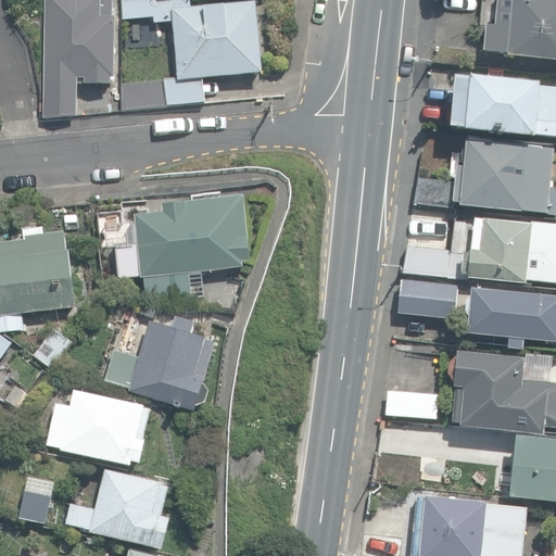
[(45,0),(45,118),(77,116),(77,77),(85,77),(85,85),(111,85),(111,77),(113,77),(114,17),(113,16),(113,0),(45,0)]
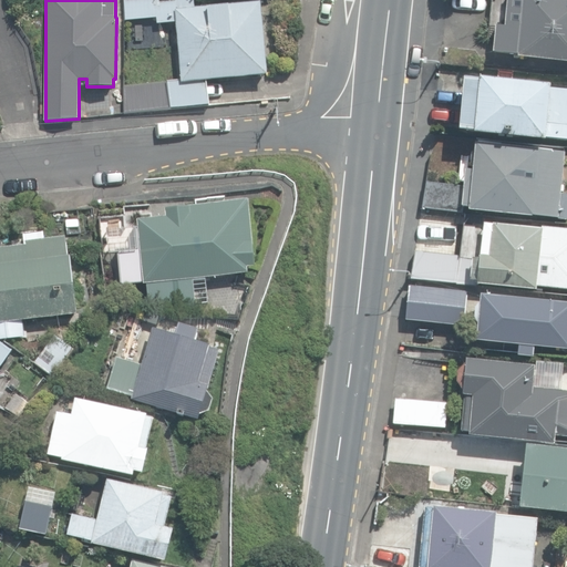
[(124,88),(124,114),(209,106),(206,81),(267,75),(260,2),(195,9),(193,0),(175,0),(176,1),(161,2),(158,0),(137,0),(124,1),(125,21),(156,18),(157,24),(176,23),(182,81),(124,88)]
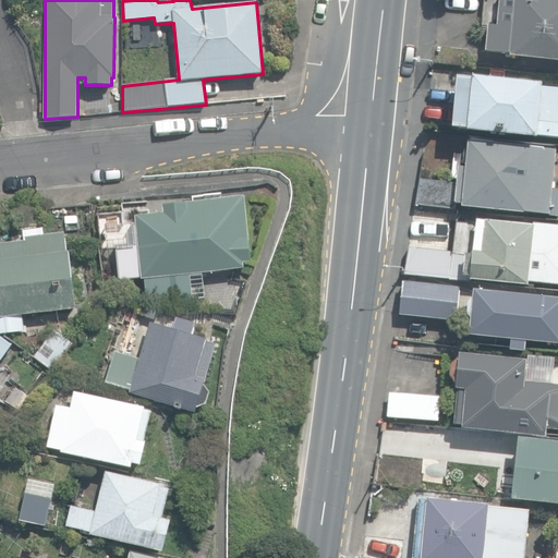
[(557,0),(496,0),(495,25),(486,25),(485,50),(508,51),(508,57),(557,59),(557,0)]
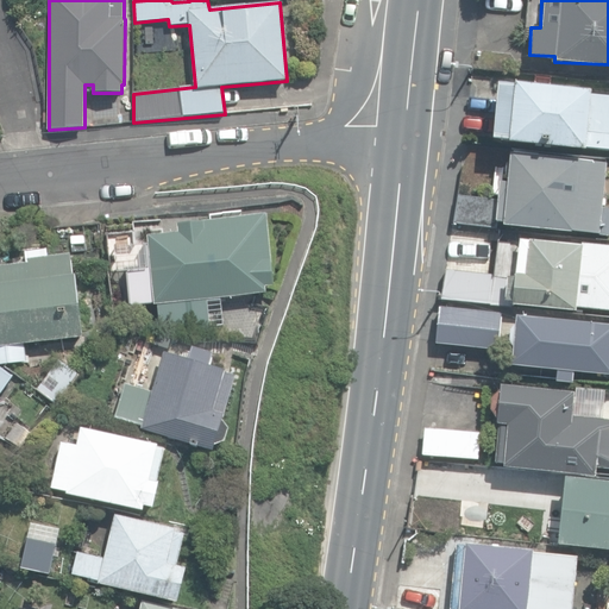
[(608,96),(590,94),(591,93),(498,82),(493,142),(584,151),(585,148),(608,150),(608,96)]
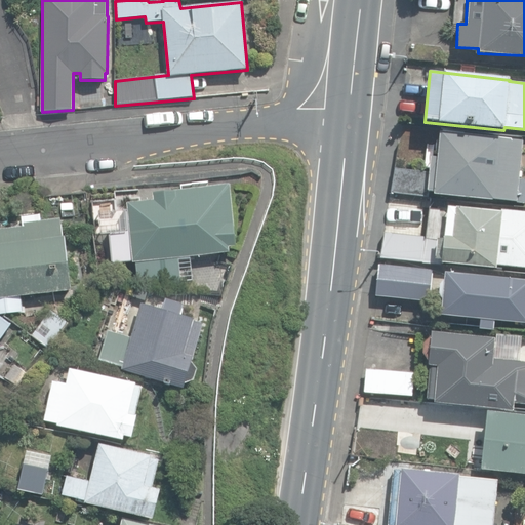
[(434,195),(517,203),(517,200),(524,201),(524,200),(524,180),(519,179),(523,140),(440,133),(438,158),(431,157),(430,172),(428,191),(429,191),(435,192),(434,195)]
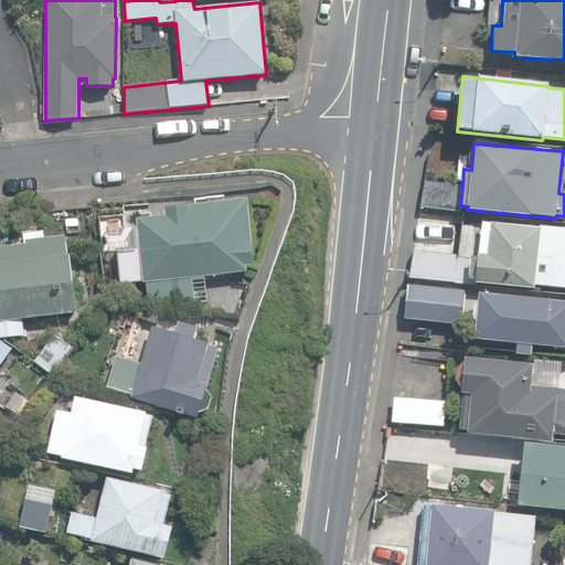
[(420,208),(459,211),(462,185),(425,182),(420,208)]
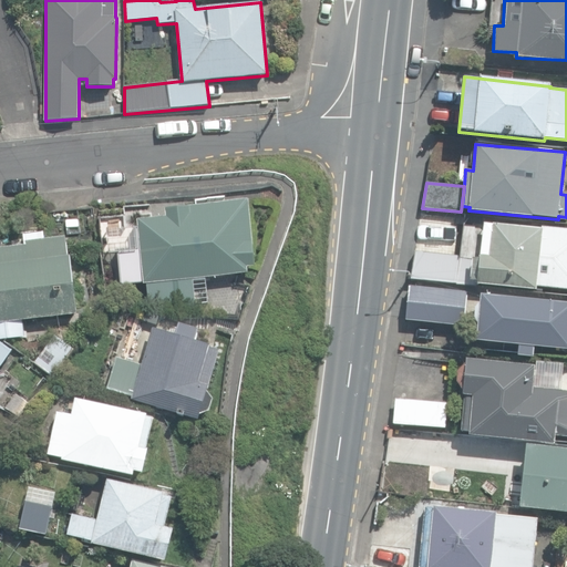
[(162,312),(189,316),(185,279),(247,272),(247,267),(255,267),(248,202),(166,210),(166,218),(137,220),(144,284),(146,284),(148,299),(162,297),(162,312)]
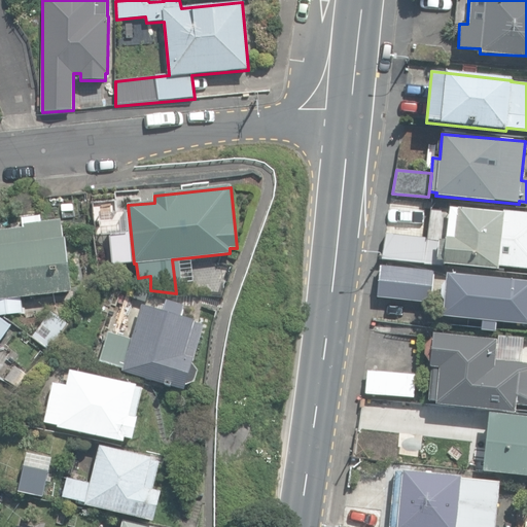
[(437,259),(438,259),(445,260),(445,262),(498,268),(499,256),(526,258),(526,233),(516,233),(516,234),(502,233),(503,213),(449,207),(446,240),(440,239),(440,241),(437,259)]
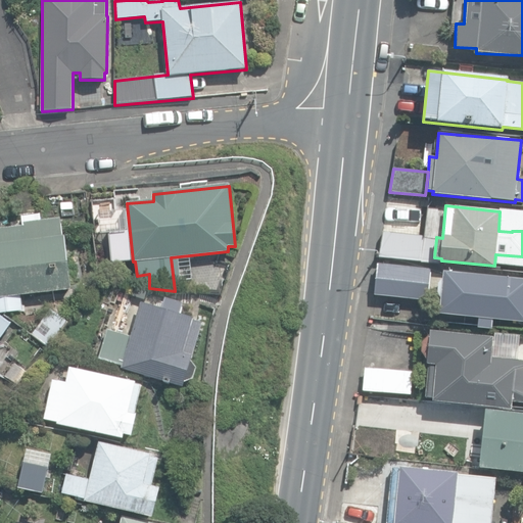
[(22,295),(72,289),(63,220),(38,223),(38,216),(25,217),(26,227),(0,229),(0,312),(24,310),(22,295)]
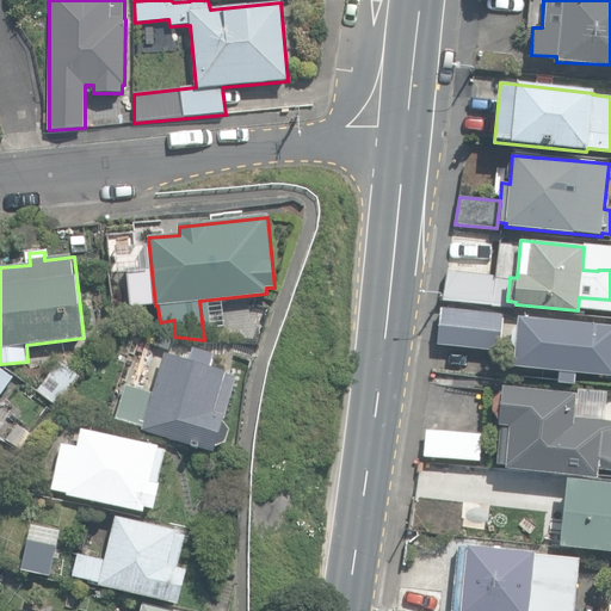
[(508,307),(508,301),(507,301),(510,279),(497,278),(497,276),(449,271),(449,272),(444,300),(508,307)]
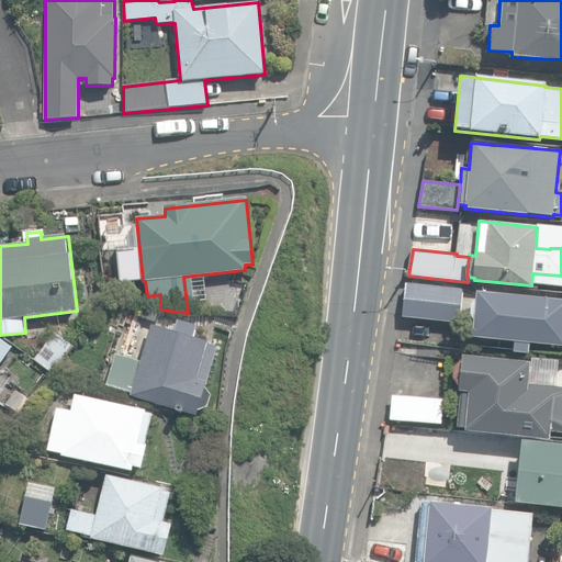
[(403,316),(459,323),(462,289),(407,282),(403,316)]
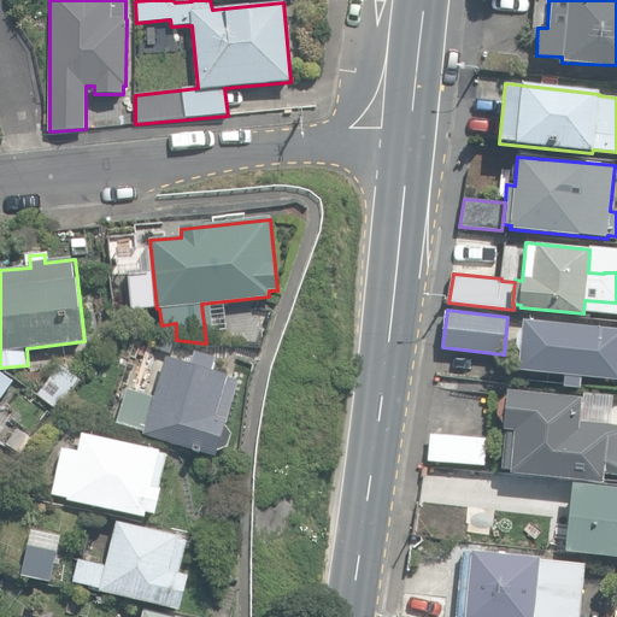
[(563,386),(579,387),(580,376),(616,380),(616,329),(523,319),(522,330),(517,335),(516,345),(519,351),(518,370),(564,375),(563,386)]
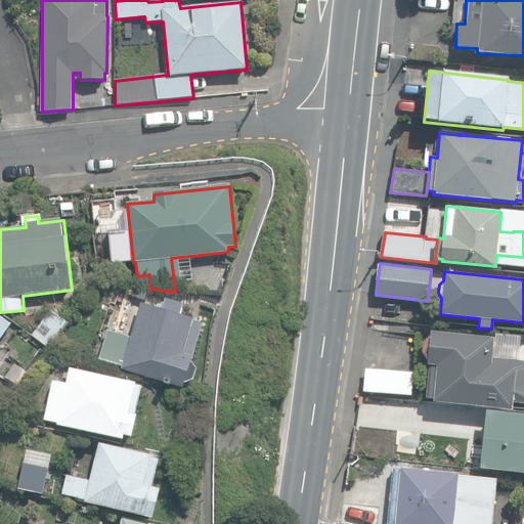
[(122,368),(185,387),(186,382),(194,380),(197,369),(192,363),(204,324),(193,321),(194,319),(180,315),(183,304),(166,299),(163,310),(141,304),(131,338),(108,330),(104,341),(99,358),(123,365),(122,368)]
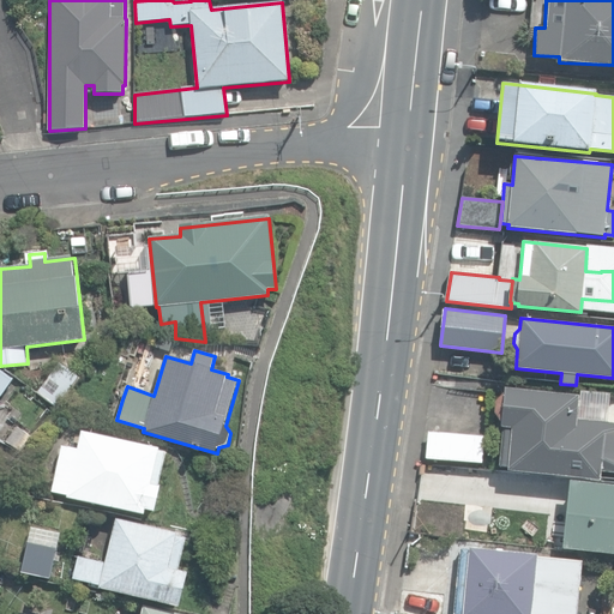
[(38,392),(59,407),(79,379),(59,363),(38,392)]
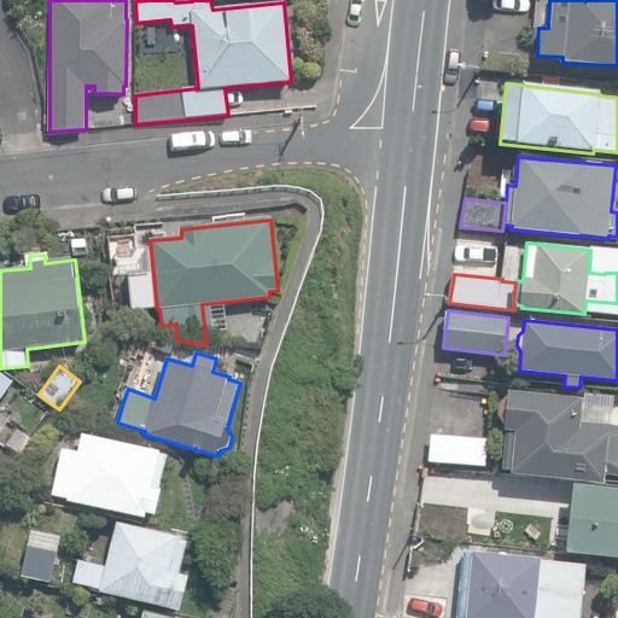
[(0,397),(12,382),(0,373),(0,397)]
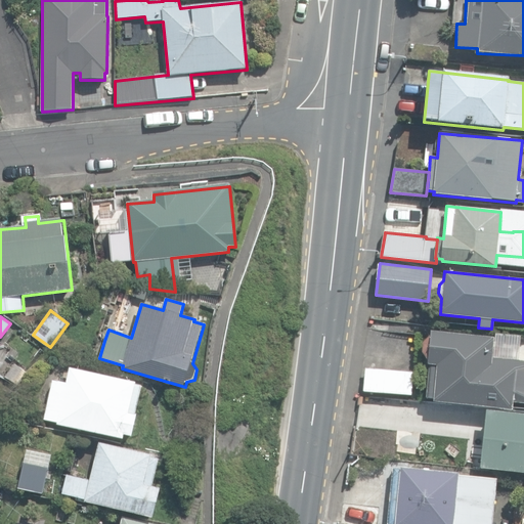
[(433,401),(512,409),(514,393),(523,394),(523,360),(523,361),(523,359),(523,340),(431,330),(430,336),(424,342),(423,352),(428,359),(424,397),(434,398),(433,401)]
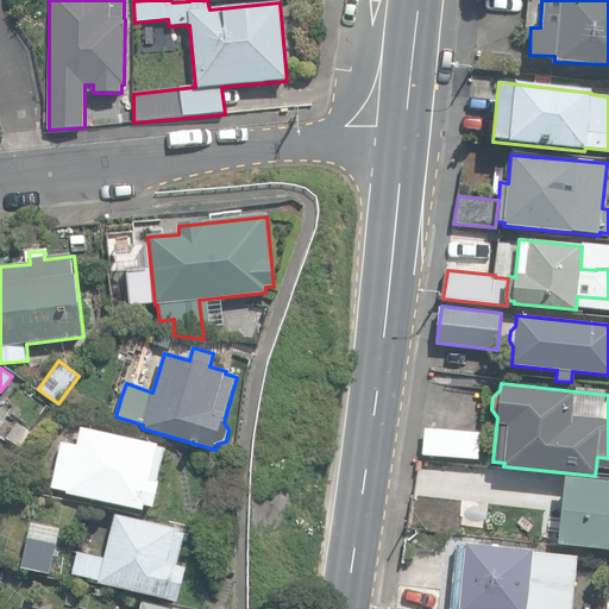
[(7,439),(18,446),(31,433),(17,424),(7,439)]
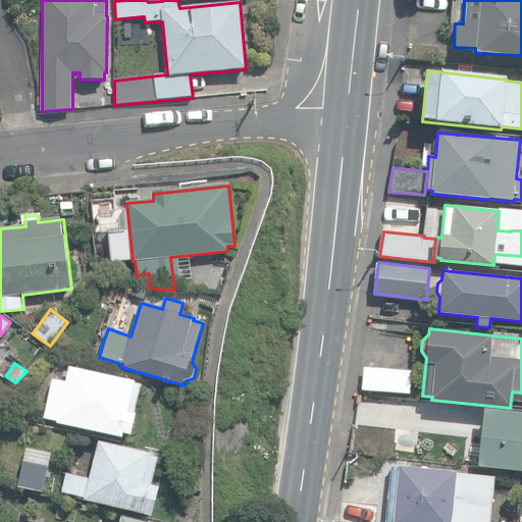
[(56,423),(122,437),(123,433),(132,435),(137,414),(135,413),(141,384),(135,382),(136,379),(112,374),(112,372),(97,368),(96,371),(69,366),(66,381),(52,378),(44,418),(57,420),(56,423)]
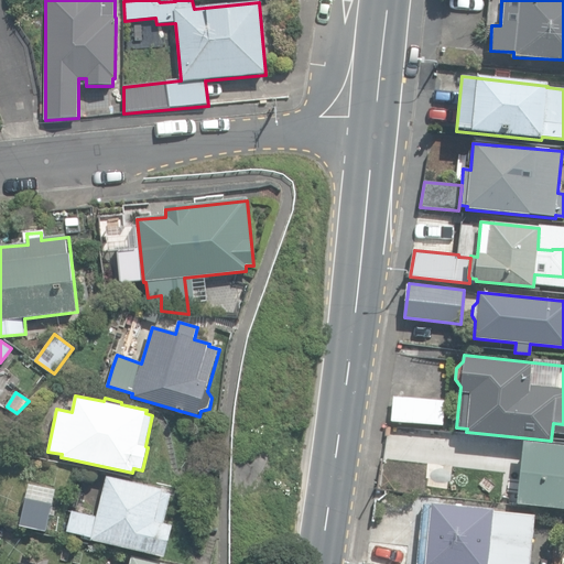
[(391,422),(444,425),(445,400),(393,397),(391,422)]
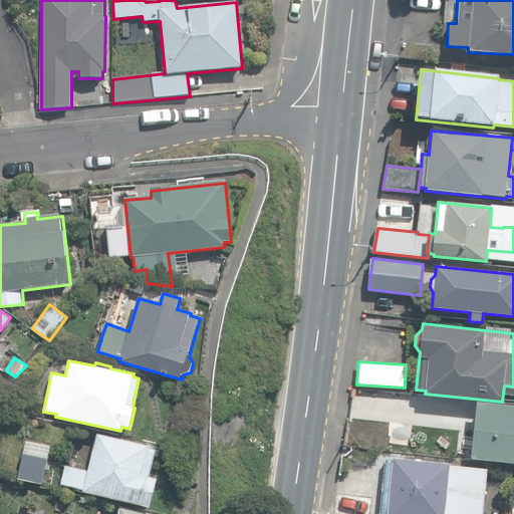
[(0,406),(9,408),(10,400),(0,399),(0,406)]
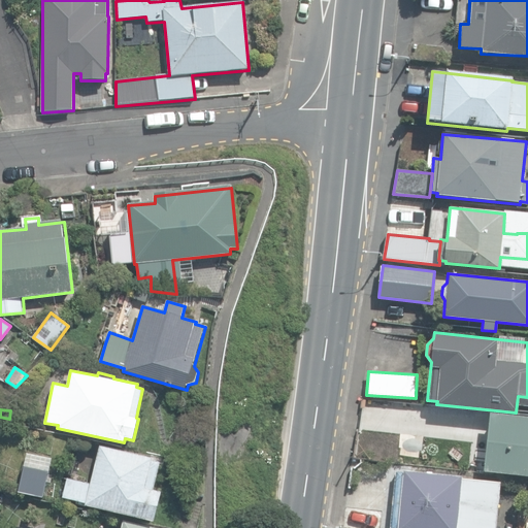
[(484,471),(527,475),(527,418),(489,414),(484,471)]
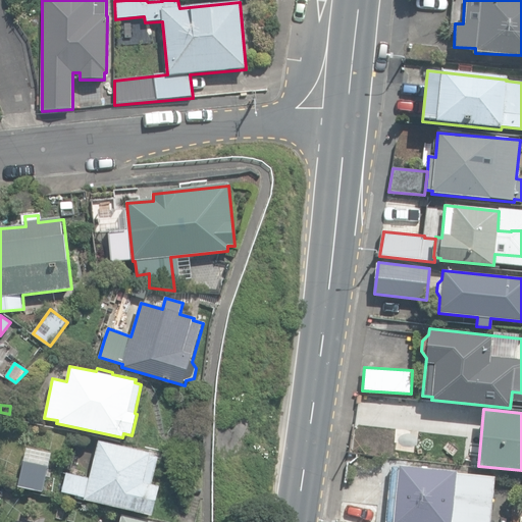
[(85,500),(152,515),(158,485),(143,482),(150,454),(98,441),(90,479),(66,474),(62,492),(85,498),(85,500)]
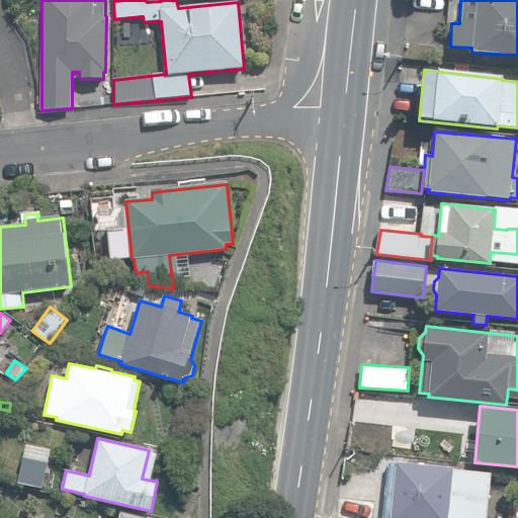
[(18,483),(44,488),(51,451),(25,446),(18,483)]
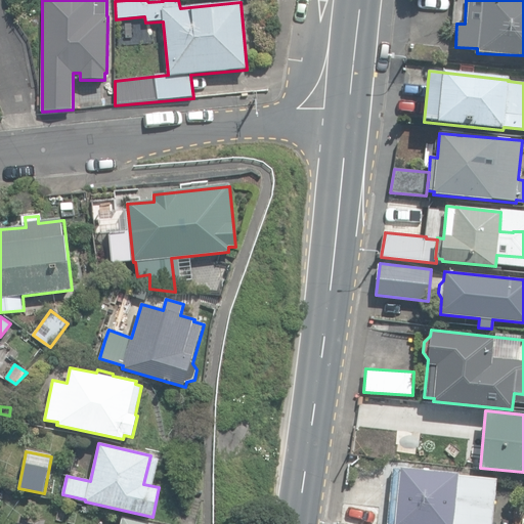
[(492,523),(497,480),(456,475),(456,474),(393,467),(387,523),(492,523)]
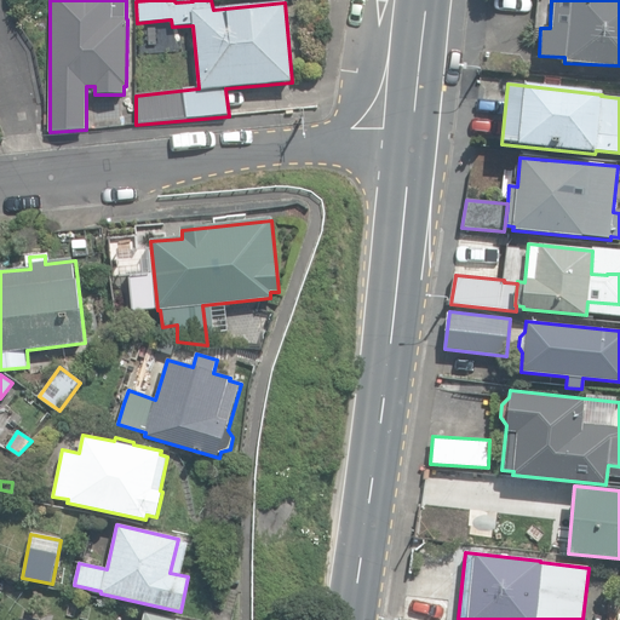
[(403,619),(406,619),(447,619),(449,601),(407,596),(403,619)]
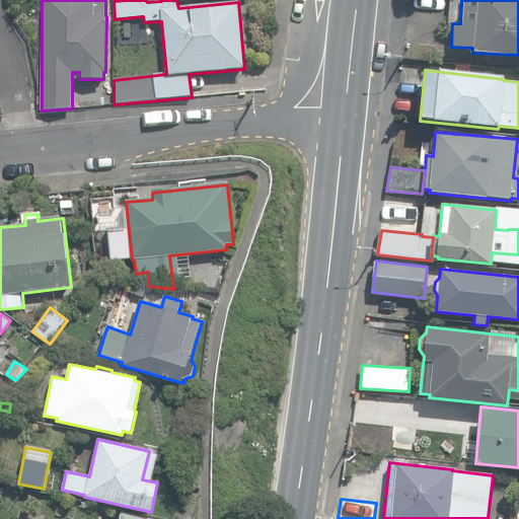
All buildings are outlined.
